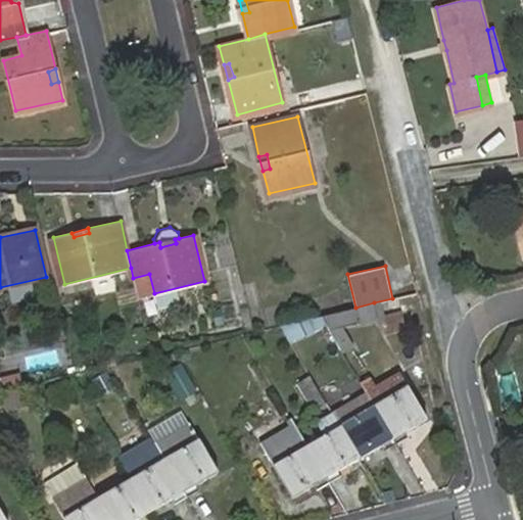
[(322,315),(331,329),(345,325),(355,324),(362,340),(379,331),(374,319),(378,319),(374,302),(355,308),(322,315)]
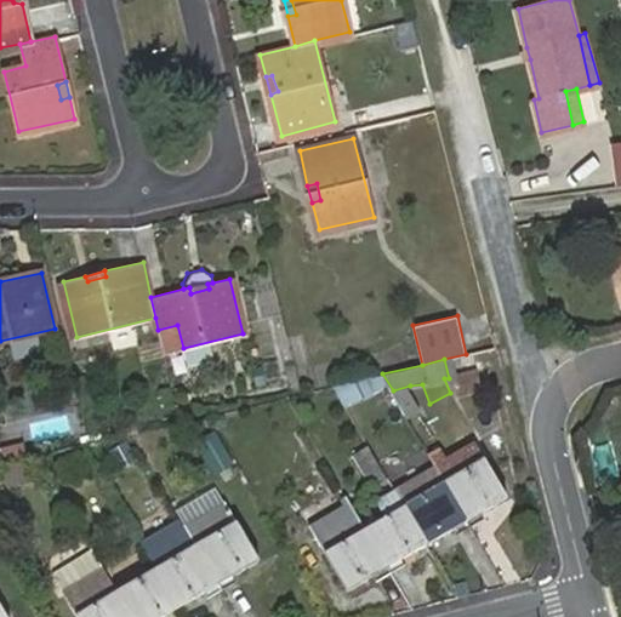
[(480,371),(454,376),(459,395),(484,389),(480,371)]
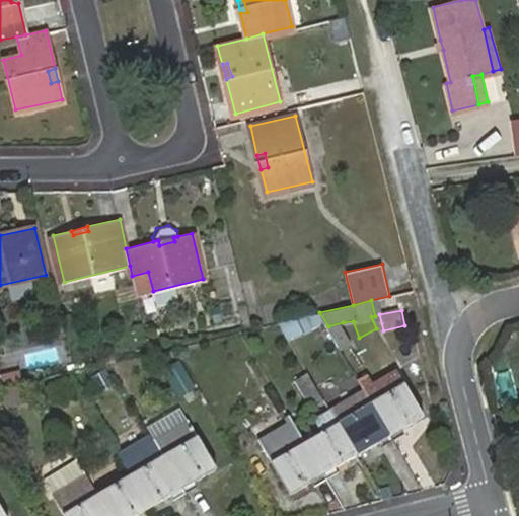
[(328,326),(340,347),(352,340),(343,322),(328,326)]
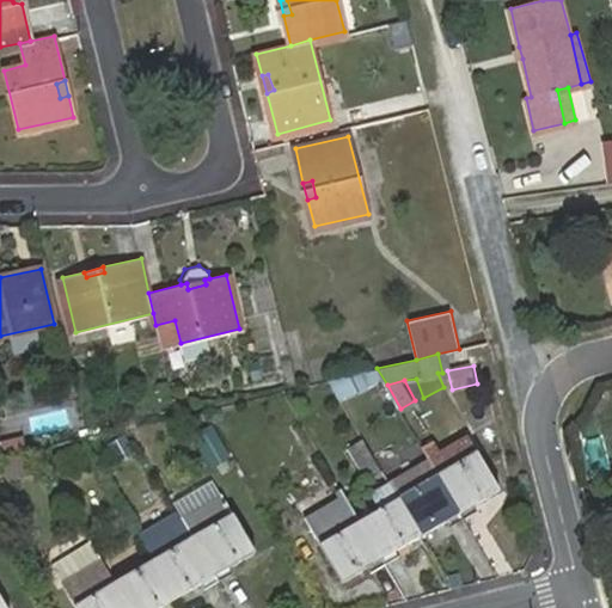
[(31,409),(32,429),(72,427),(71,406),(31,409)]
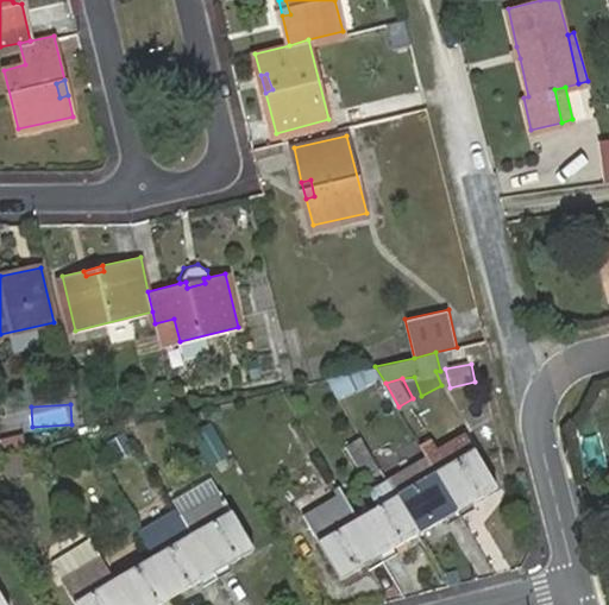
[(230,455),(212,422),(195,433),(213,465),(230,455)]
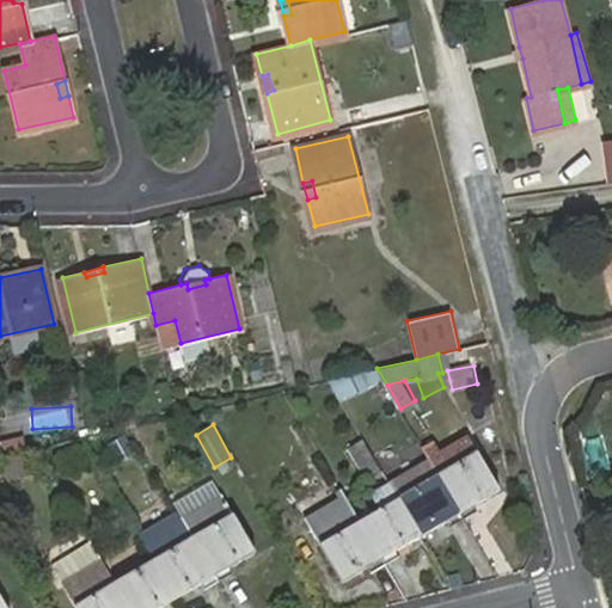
[(367,479),(384,471),(363,437),(348,448),(367,479)]
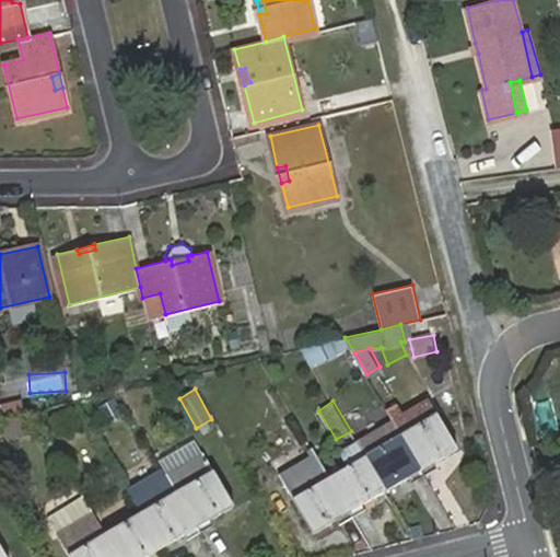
[(391,415),(421,470),(458,448),(431,401),(405,416),(398,406),(388,412),(391,415)]
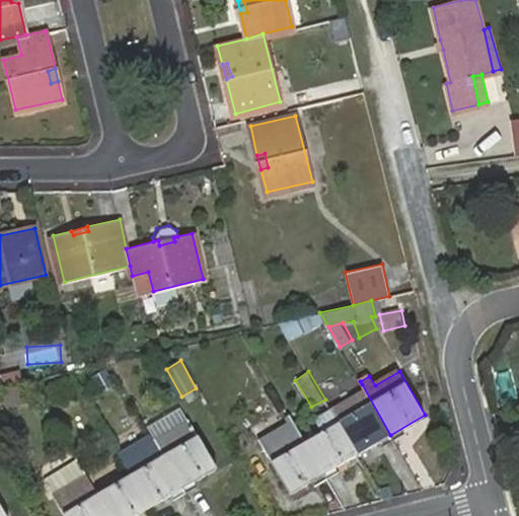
[(318,381),(331,404),(344,396),(330,374),(318,381)]
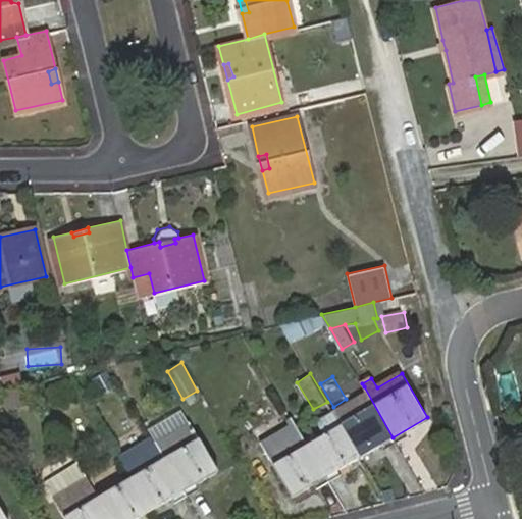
[(360,457),(393,437),(364,386),(354,393),(357,398),(332,411),(360,457)]
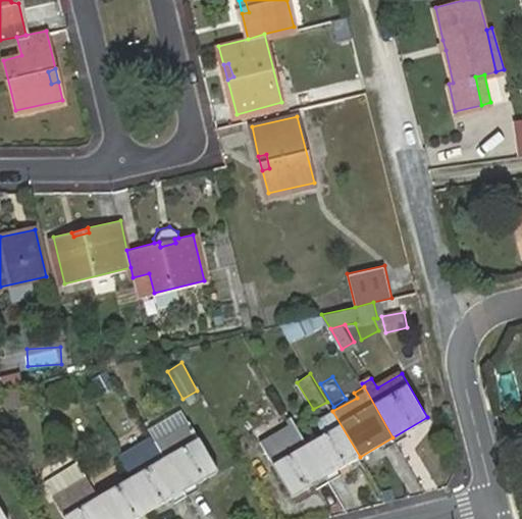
[(17,387),(0,395),(6,409),(23,403),(17,387)]
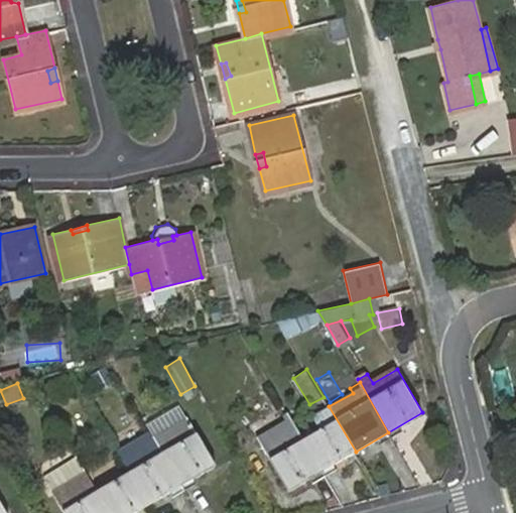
[(323,470),(356,452),(329,406),(313,414),(323,427),(304,436),(323,470)]
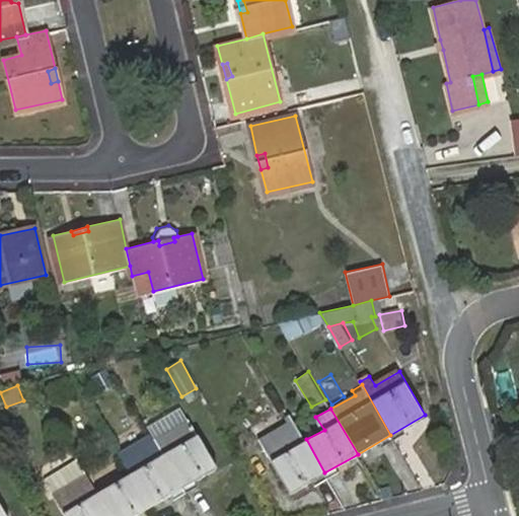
[(293,418),(290,413),(284,416),(287,422),(293,418)]
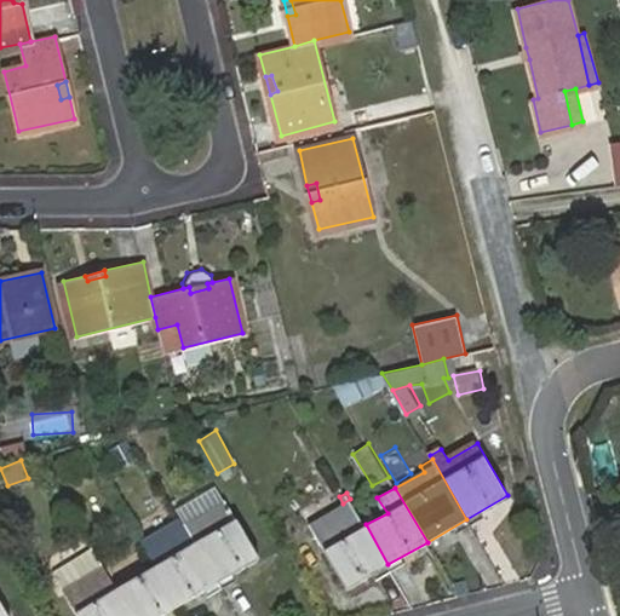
[(366,524),(350,499),(343,504),(309,523),(348,588),(388,564),(366,524)]
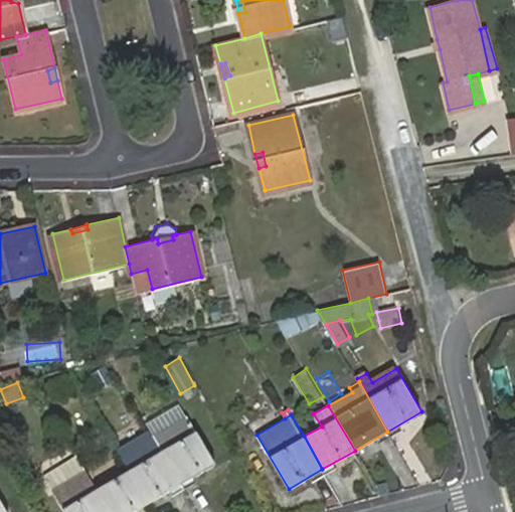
[(163,450),(182,482),(214,463),(187,416),(155,436),(163,450)]
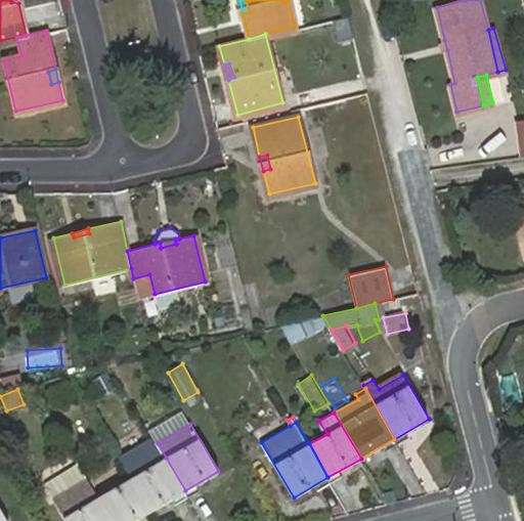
[(151,511),(185,490),(166,458),(132,478),(151,511)]
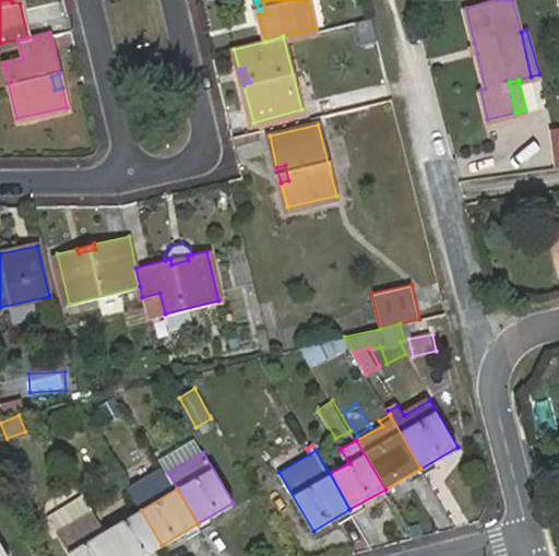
[(82,521),(95,513),(84,494),(71,501),(48,513),(59,533),(82,521)]
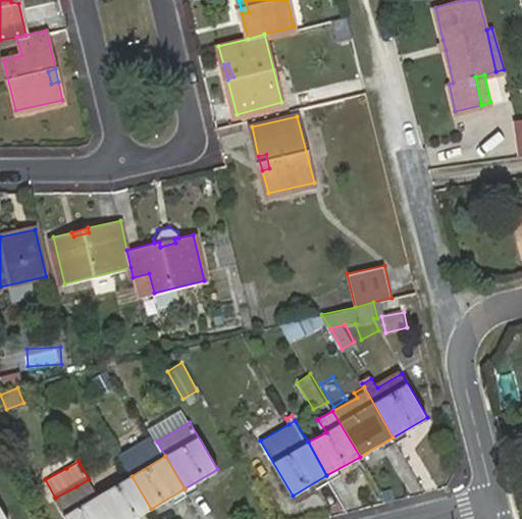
[(112,518),(132,518),(151,509),(132,476),(99,495),(112,518)]
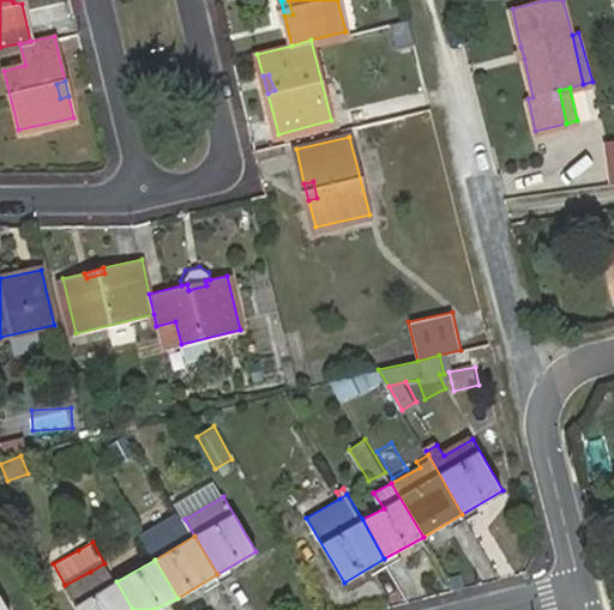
[(79,609),(132,609),(116,581),(104,563),(90,572),(65,585),(79,609)]
